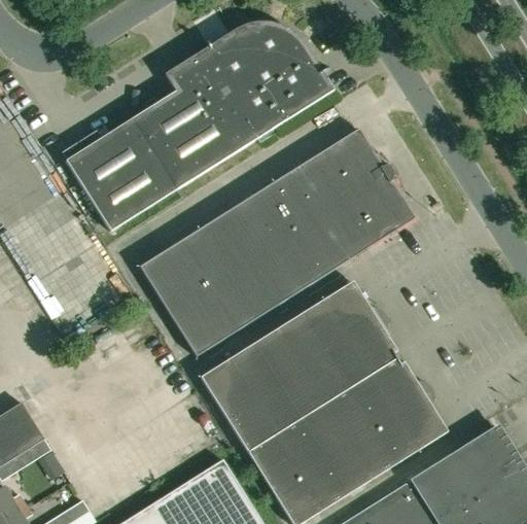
[(109,230),(176,188),(334,89),(321,70),(318,72),(302,46),(296,40),(290,34),(282,29),(274,26),(266,25),(256,25),(248,26),(240,29),(236,32),(169,74),(178,88),(65,160),(109,230)]
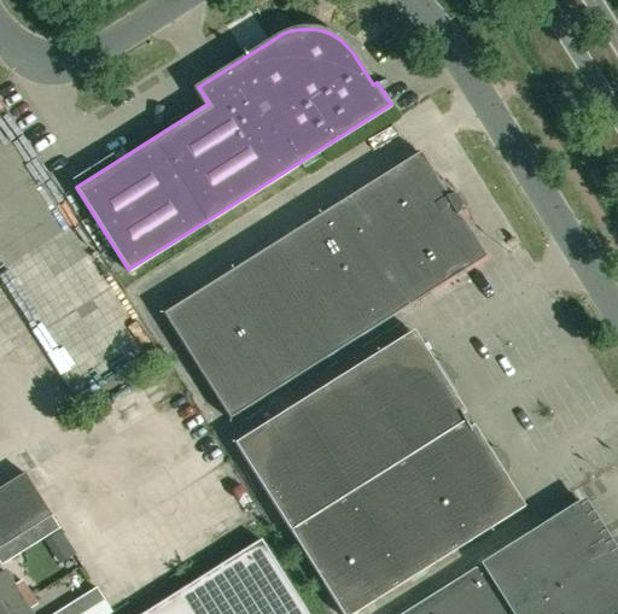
[(229,416),(485,255),(465,222),(455,212),(462,205),(455,192),(444,194),(439,182),(419,150),(252,255),(163,311),(229,416)]
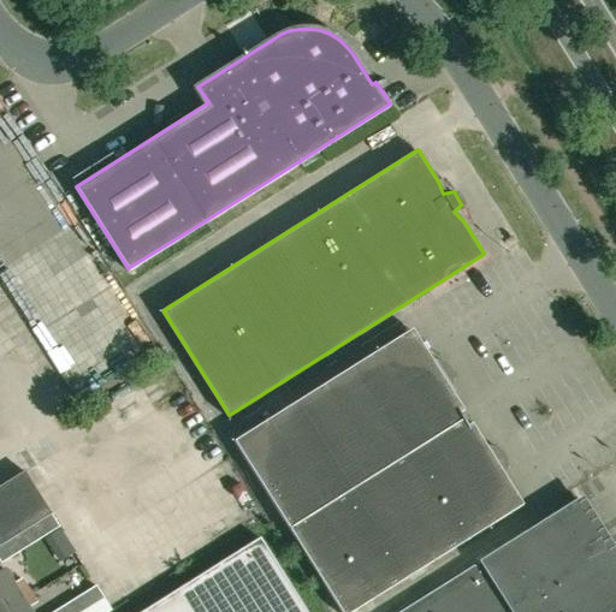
[(289,527),(467,415),(412,327),(234,439),(289,527)]
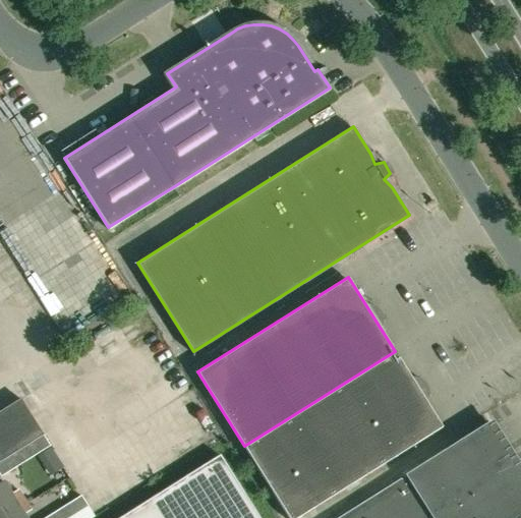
[(395,351),(244,446),(289,517),(293,517),(442,425),(395,351)]
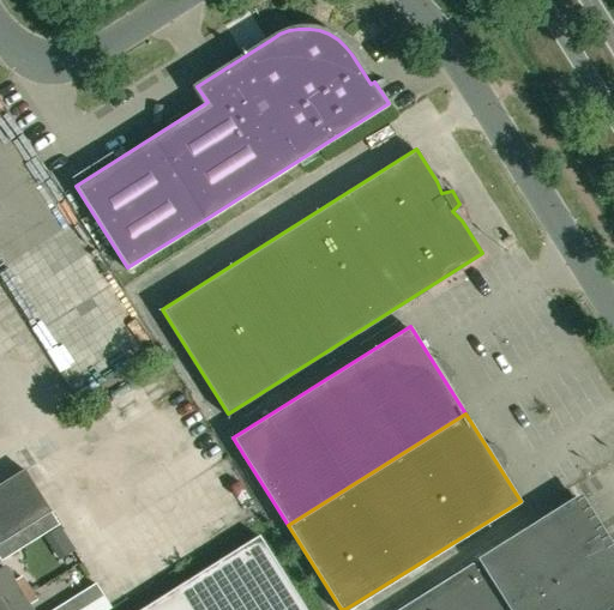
[(0,542),(52,509),(25,467),(0,482),(0,542)]
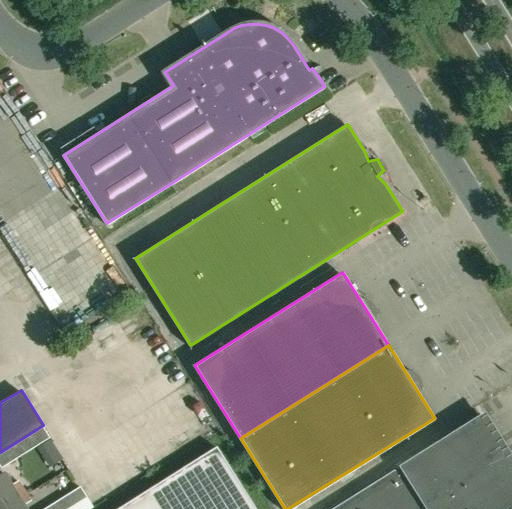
[(327,508),(504,508),(511,505),(511,463),(480,413),(398,465),(398,466),(394,469),(393,468),(327,508)]
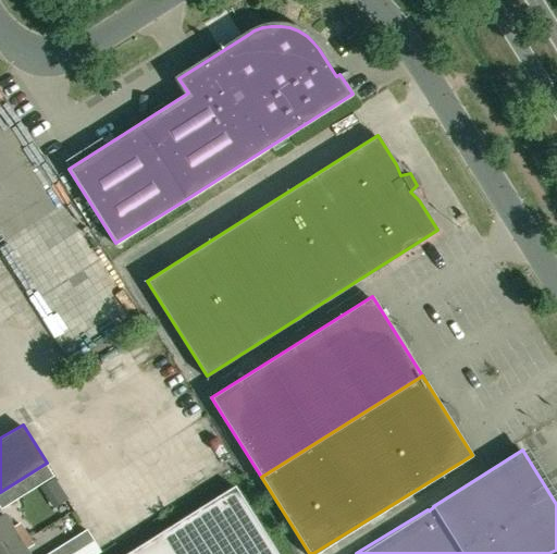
[(47,463),(0,492),(0,506),(1,507),(53,475),(47,463)]
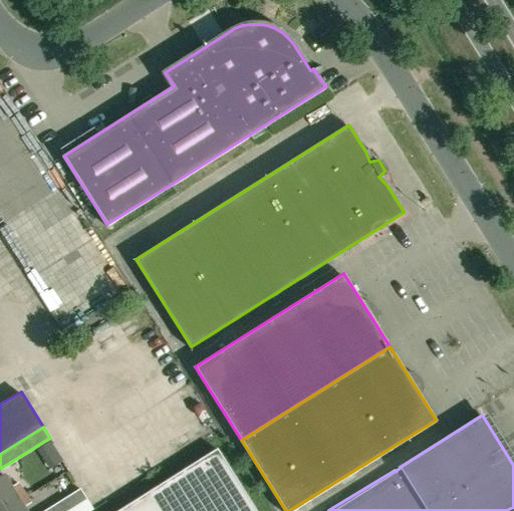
[(49,438),(39,444),(43,451),(53,445),(49,438)]
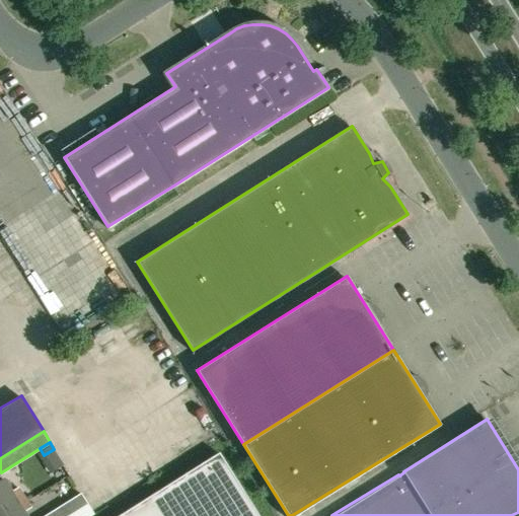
[(260,515),(219,451),(115,515),(260,515)]
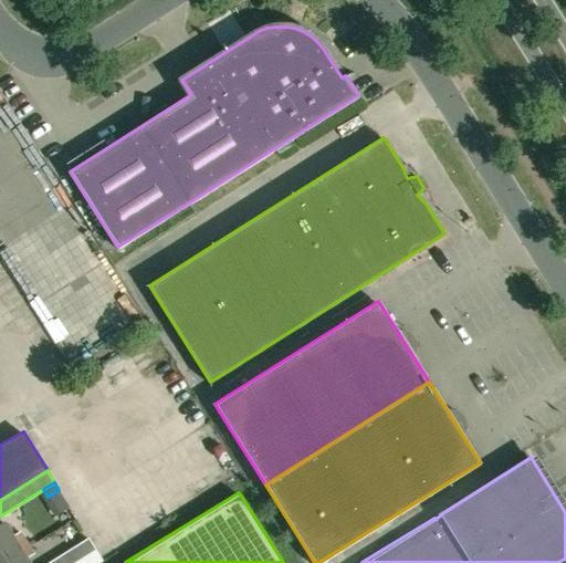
[(19,530),(12,534),(4,521),(0,523),(0,558),(25,542),(19,530)]
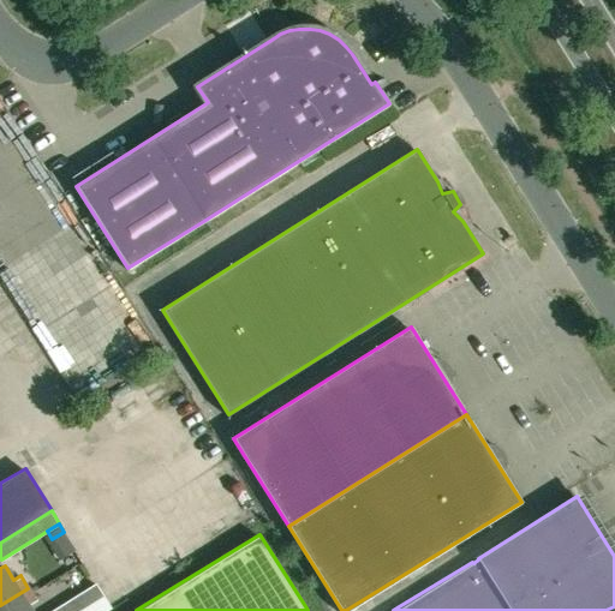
[(78,610),(103,595),(96,582),(48,610),(78,610)]
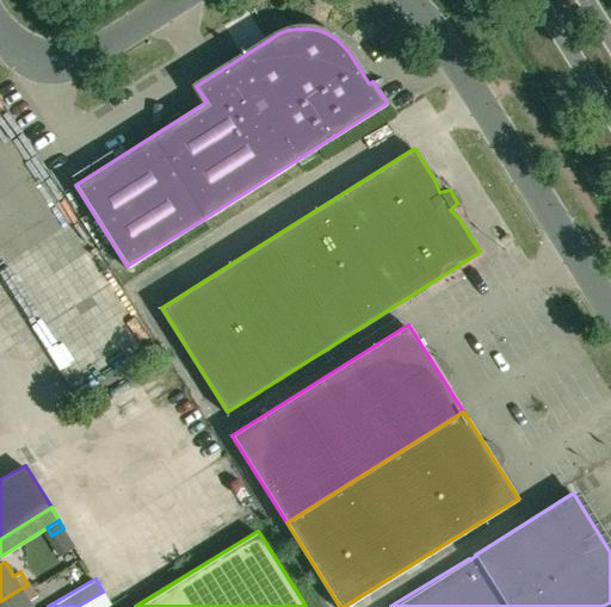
[(32,606),(29,600),(36,596),(28,584),(0,601),(0,606),(32,606)]
